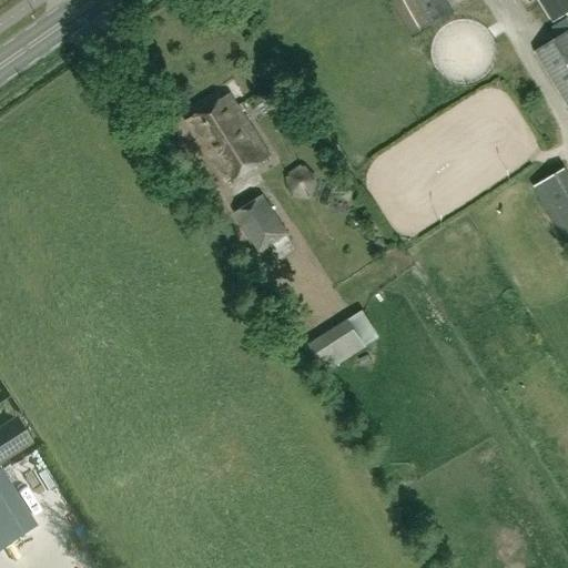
[(417,0),(415,2),(432,28),(454,13),(445,0),(417,0)]
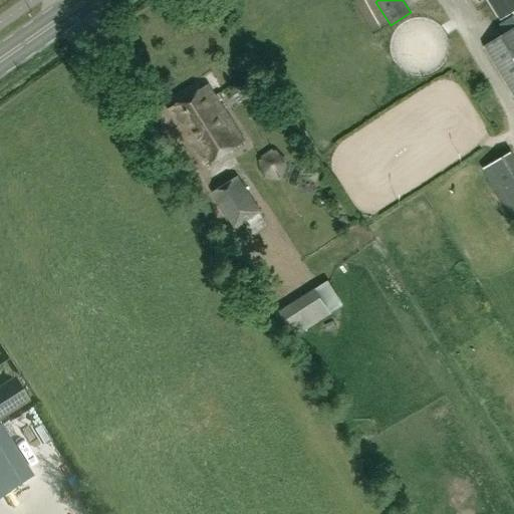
[(513,0),(487,0),(501,21),(513,12),(513,0)]
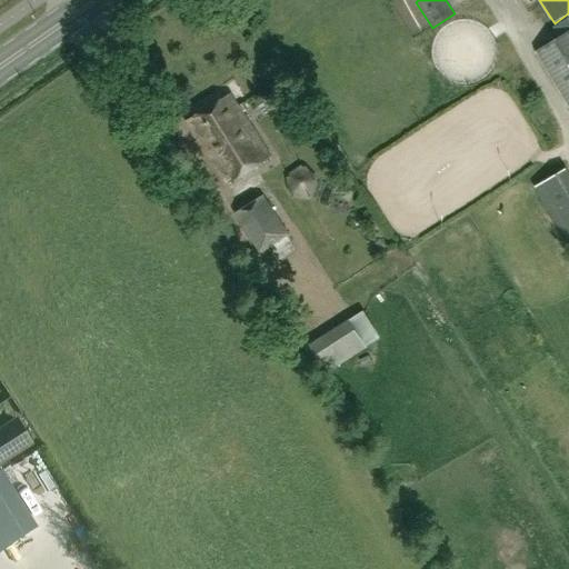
[(557,38),(535,50),(568,108),(568,20),(568,19),(552,29),(557,38)]
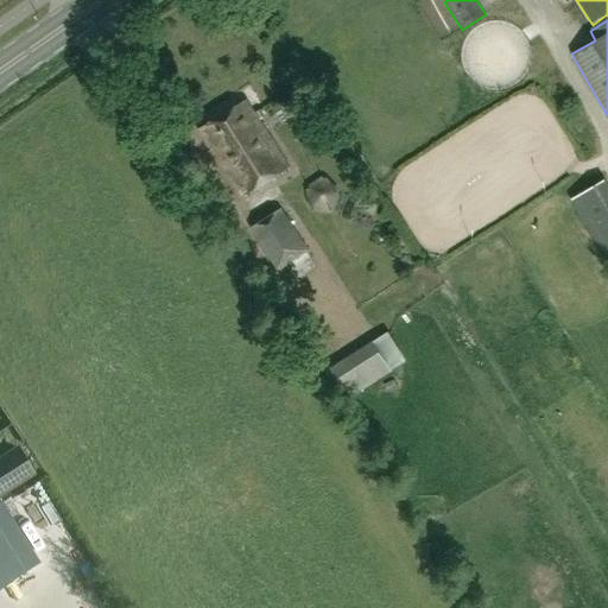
[(242,197),(289,168),(245,101),(200,130),(242,197)]
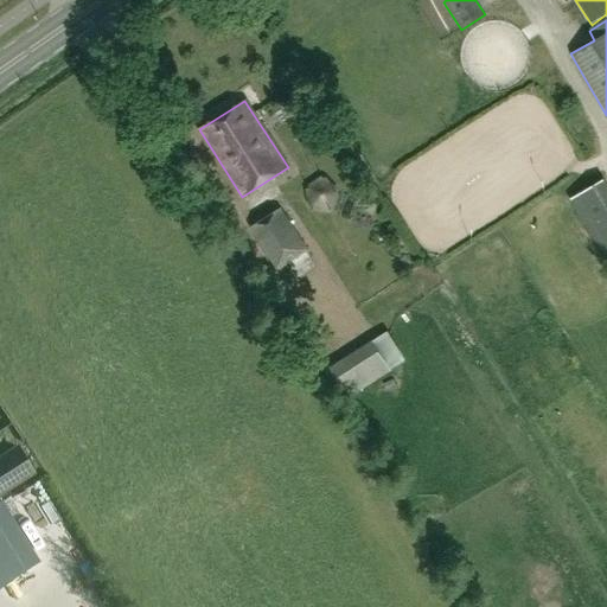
[(606,186),(604,179),(572,198),(606,260),(606,186)]
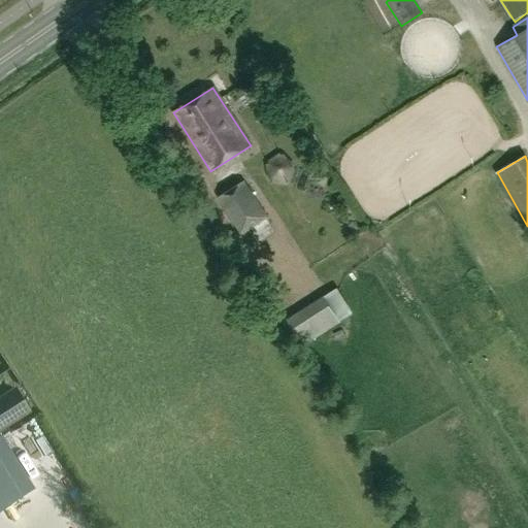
[(269,165),(271,178),(292,175),(289,161),(269,165)]
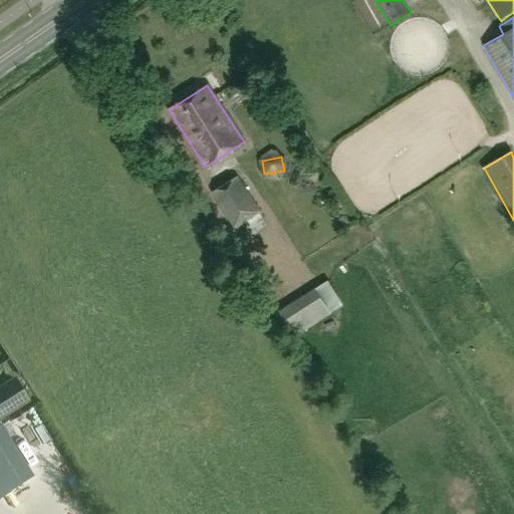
[(260,212),(238,176),(211,194),(234,229),(260,212)]
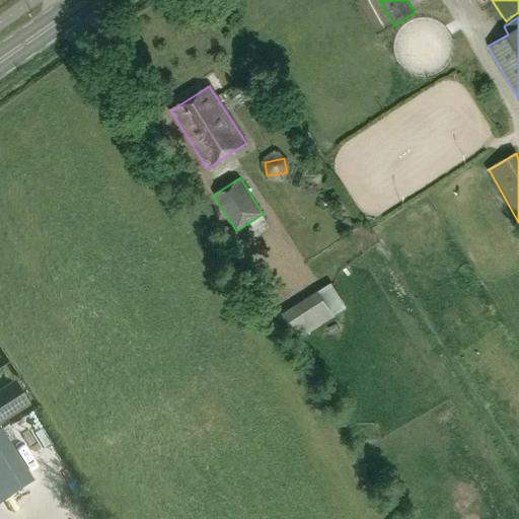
[(282,314),(298,340),(334,317),(317,291),(282,314)]
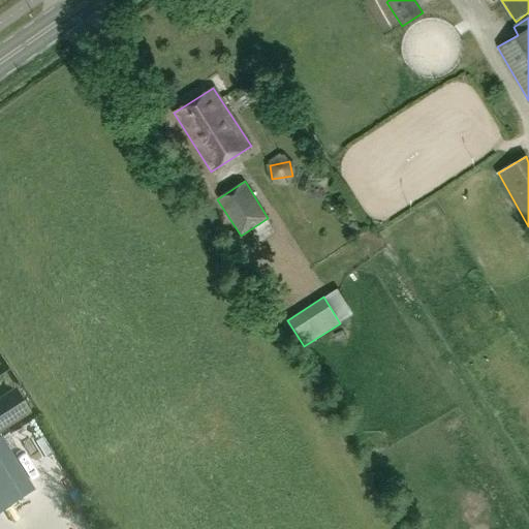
[(14,387),(0,397),(0,432),(31,412),(14,387)]
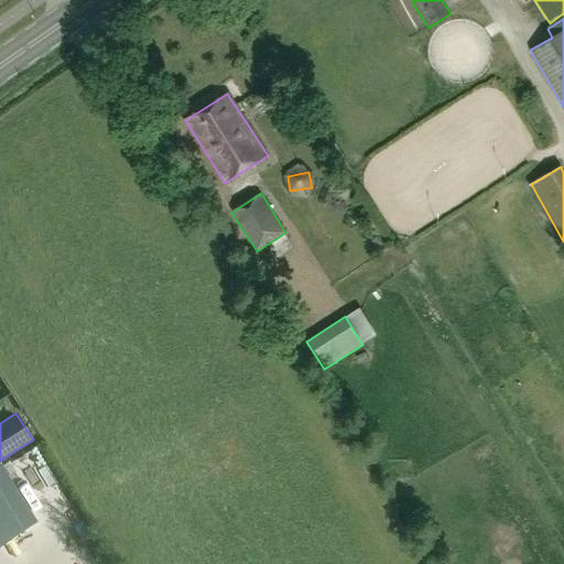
[(11,476),(17,487),(43,474),(38,462),(11,476)]
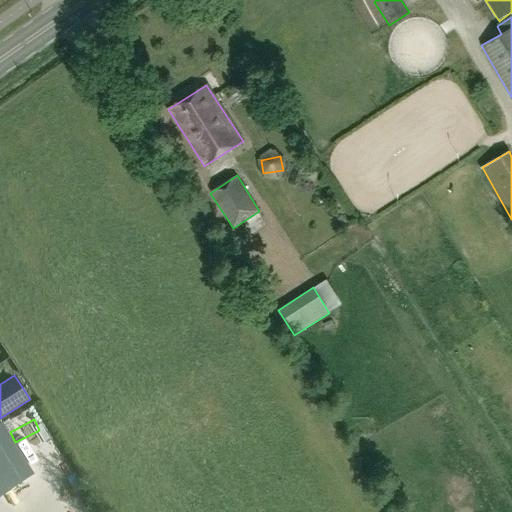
[(1,421),(0,421),(0,494),(34,473),(1,421)]
